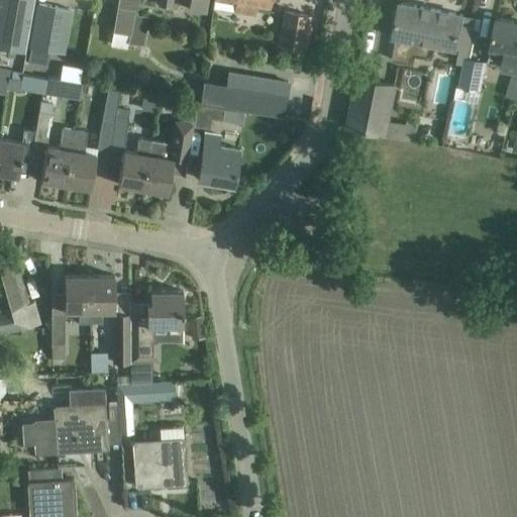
[(0,0),(0,46),(26,52),(34,0),(0,0)]
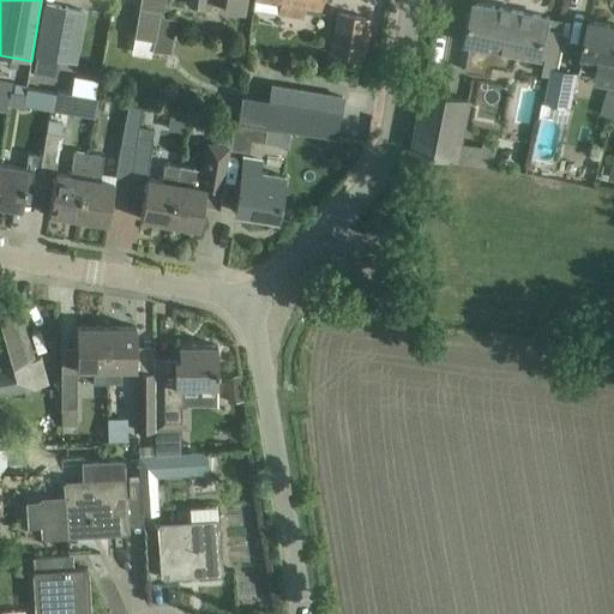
[(164,0),(142,0),(136,35),(136,37),(154,41),(158,12),(163,13),(164,0)]
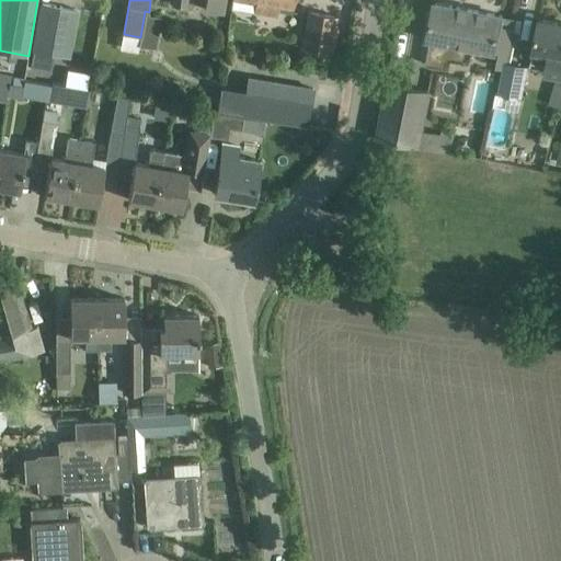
[(173,0),(173,2),(186,6),(186,0),(207,0),(206,8),(224,11),(225,0),(173,0)]
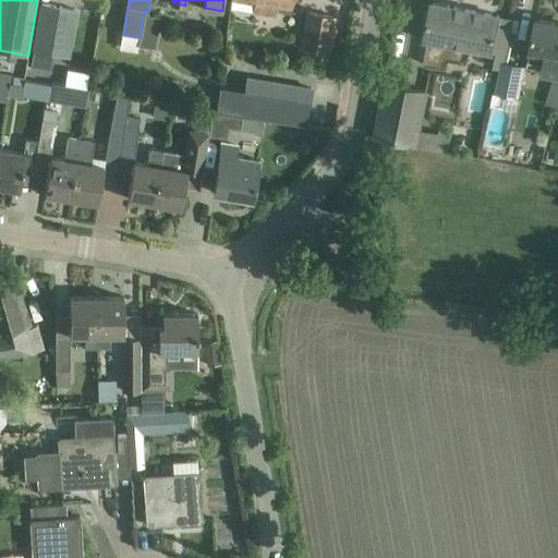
[(237,0),(253,3),(252,10),(275,14),(276,4),(291,7),(291,0),(237,0)]
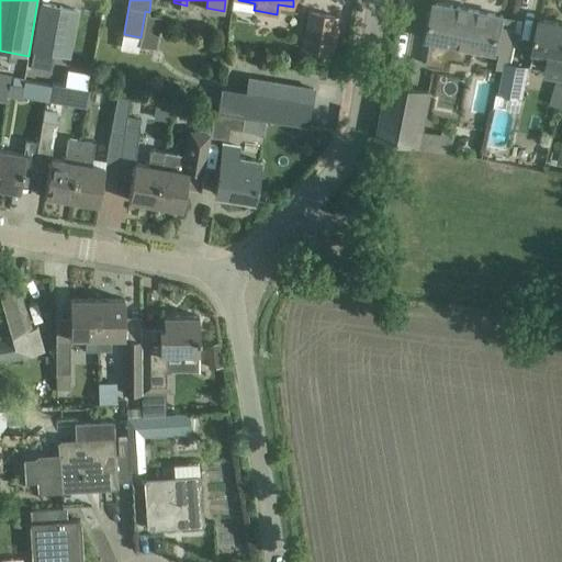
[(43,3),(34,52),(49,54),(58,56),(68,57),(83,60),(79,86),(89,87),(94,60),(92,59),(96,45),(71,40),(71,38),(72,32),(77,10),(43,3)]
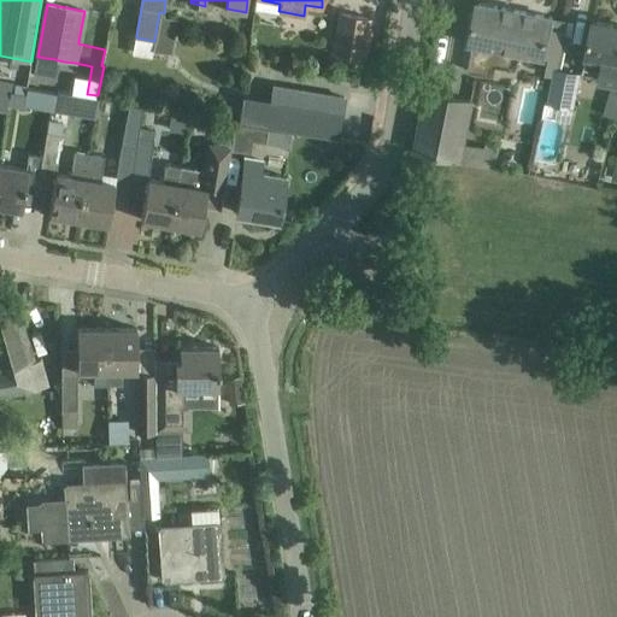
[(468,71),(492,76),(494,64),(516,68),(519,51),(544,56),(544,54),(558,58),(565,22),(477,4),(469,45),(472,45),(468,71)]
